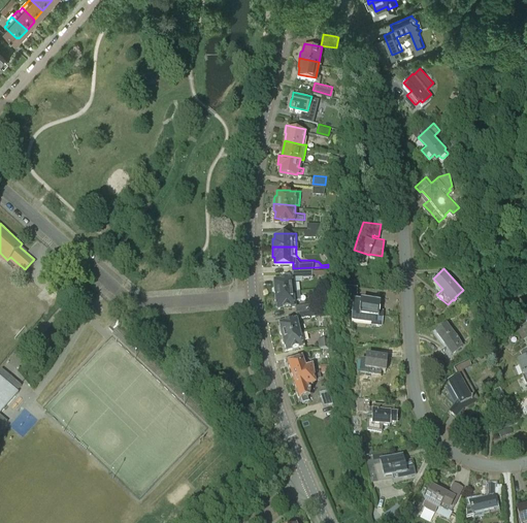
[(275,289),(275,290),(294,288),(295,288),(294,279),(294,274),(293,274),(274,276),(274,284),(274,285),(274,288),(275,289)]
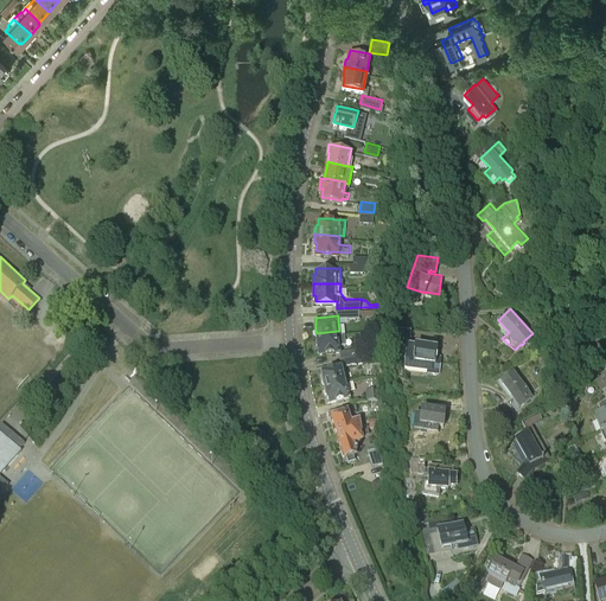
[(412,327),(393,325),(395,339),(407,340),(406,364),(428,366),(428,369),(439,369),(440,358),(435,358),(437,344),(434,343),(435,338),(427,337),(427,343),(410,341),(412,327)]
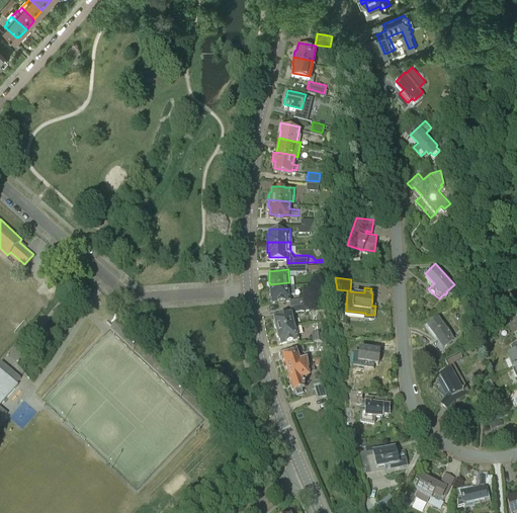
[(291,297),(289,282),(288,282),(270,284),(270,286),(270,287),(270,291),(271,291),(272,300),(291,297)]
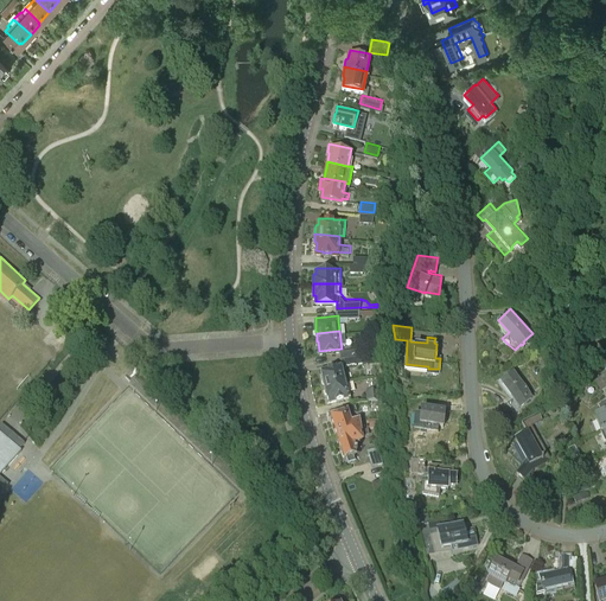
[(325,382),(346,377),(343,362),(321,366),(323,376),(324,381),(325,381),(325,382)]
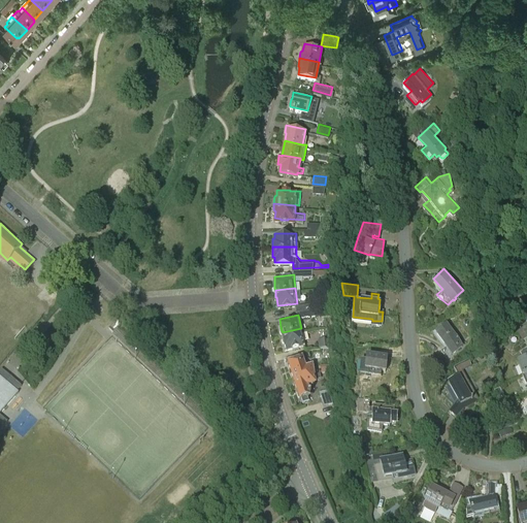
[(117,316),(109,324),(113,328),(121,320),(117,316)]
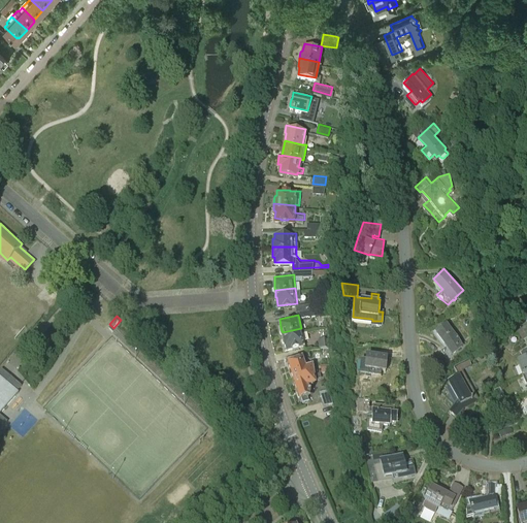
[(509,316),(506,323),(512,325),(515,318),(509,316)]
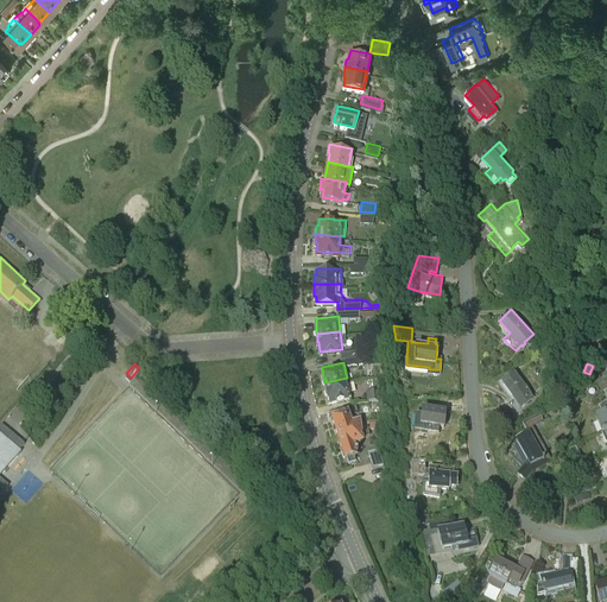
[(514,369),(503,379),(514,395),(509,400),(518,413),(524,407),(520,403),(533,393),(514,369)]
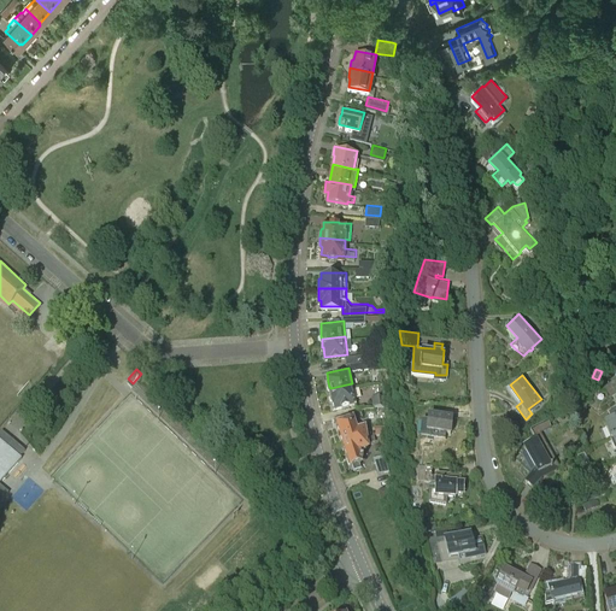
[(352,383),(330,388),(330,391),(330,392),(332,397),(332,398),(334,405),(357,400),(352,383)]
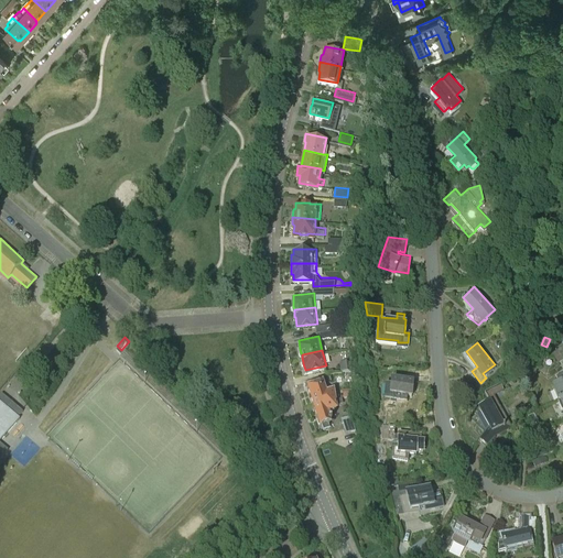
[(340,365),(348,365),(352,365),(352,357),(340,358),(340,365)]
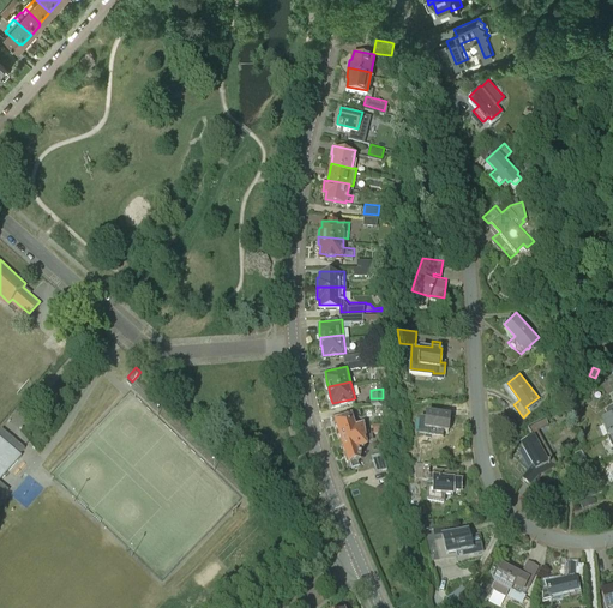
[(602,415),(610,431),(612,429),(612,402),(606,405),(610,411),(602,415)]
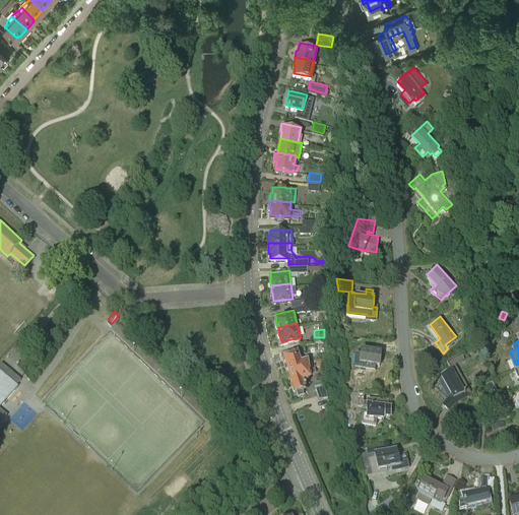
[(355,364),(361,364),(366,365),(367,361),(380,362),(381,348),(362,346),(361,351),(357,350),(355,364)]
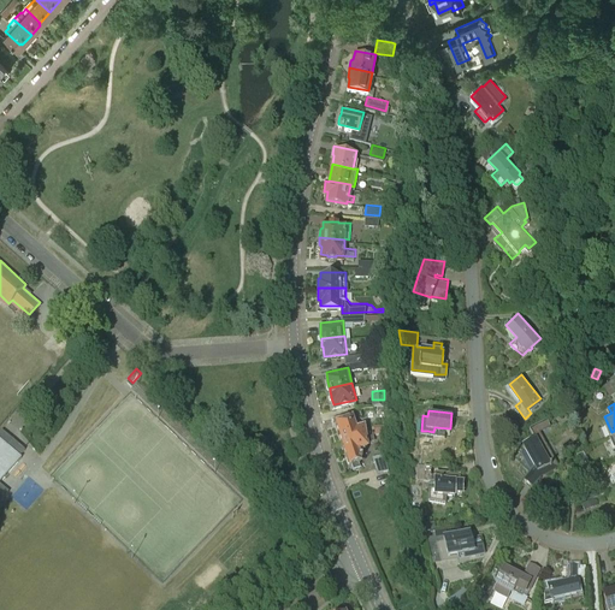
[(336,418),(343,437),(366,430),(365,422),(356,425),(353,413),(336,418)]
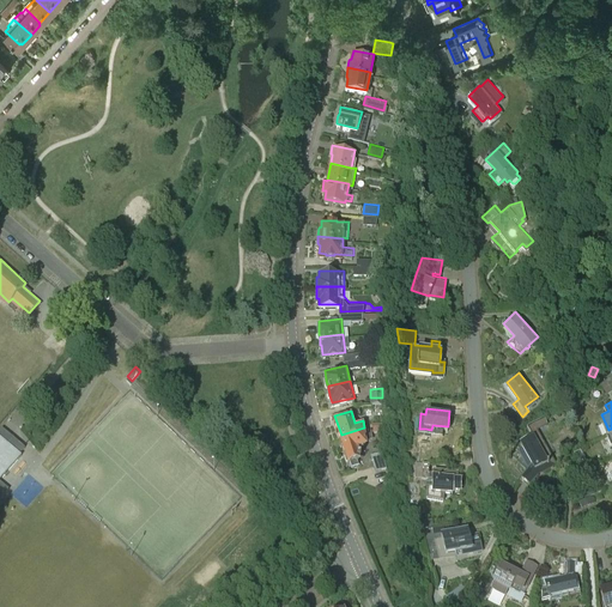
[(537,417),(527,422),(531,429),(540,423),(537,417)]
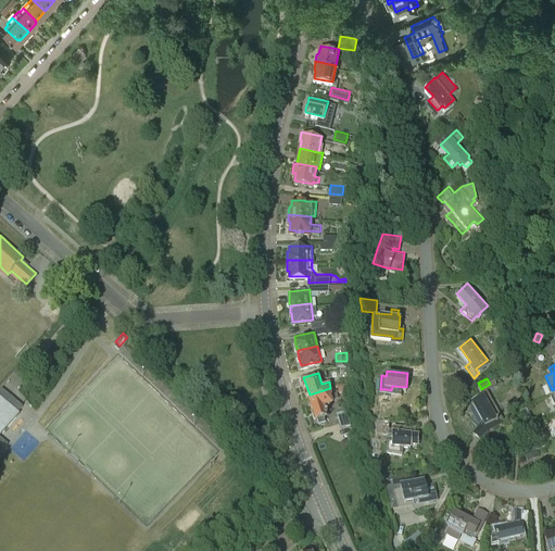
[(0,449),(9,440),(0,433),(21,409),(19,408),(23,402),(2,384),(0,386),(0,449)]
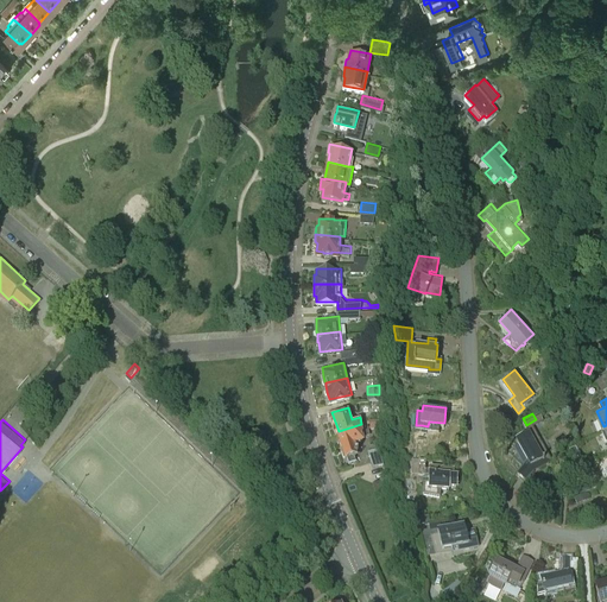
[(370,423),(361,424),(339,431),(346,455),(348,455),(349,460),(356,457),(355,452),(356,452),(355,449),(359,449),(358,447),(355,439),(364,437),(362,433),(371,432),(370,423)]
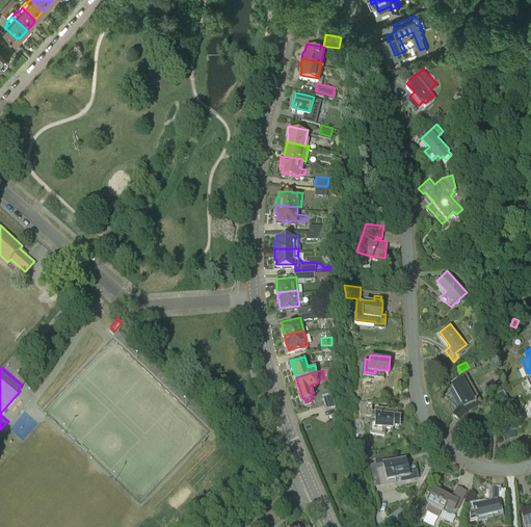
[(453,412),(454,413),(459,418),(467,409),(482,399),(468,373),(452,383),(462,400),(453,412)]
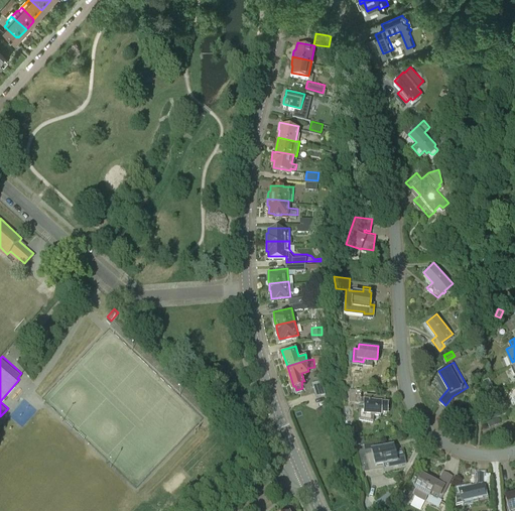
[(316,393),(326,390),(322,376),(312,379),(316,393)]
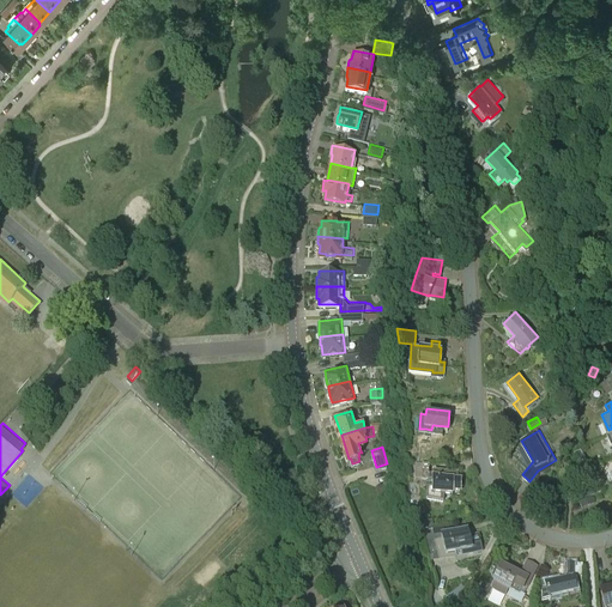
[(432,484),(428,484),(428,496),(443,498),(444,490),(453,490),(453,486),(460,486),(461,475),(458,475),(458,468),(441,467),(434,467),(434,474),(432,484)]
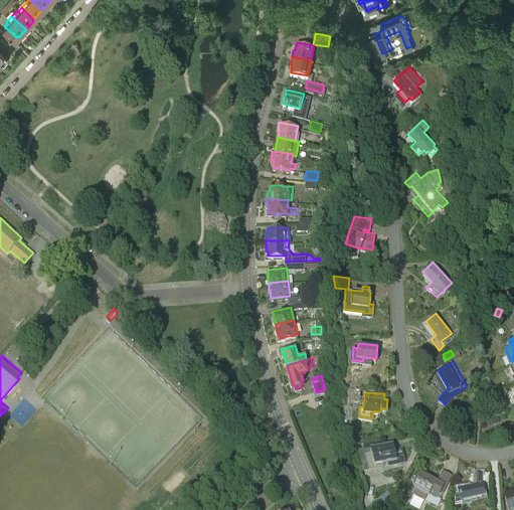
[(487,418),(490,423),(499,419),(497,413),(487,418)]
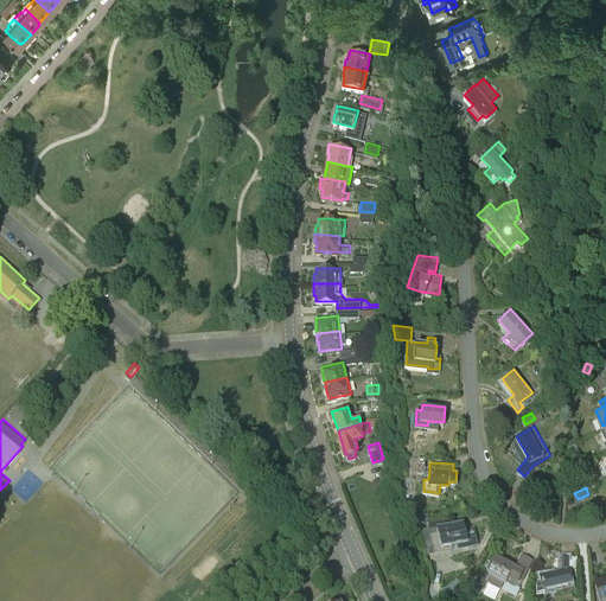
[(428,509),(419,510),(415,511),(418,519),(421,518),(431,517),(428,509)]
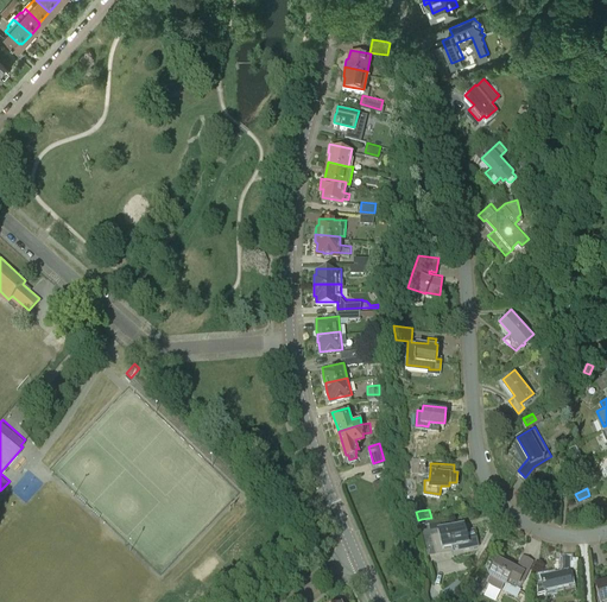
[(438,530),(431,531),(436,547),(463,540),(465,545),(479,542),(475,525),(466,527),(465,520),(459,523),(457,519),(450,521),(451,524),(437,527),(438,530)]
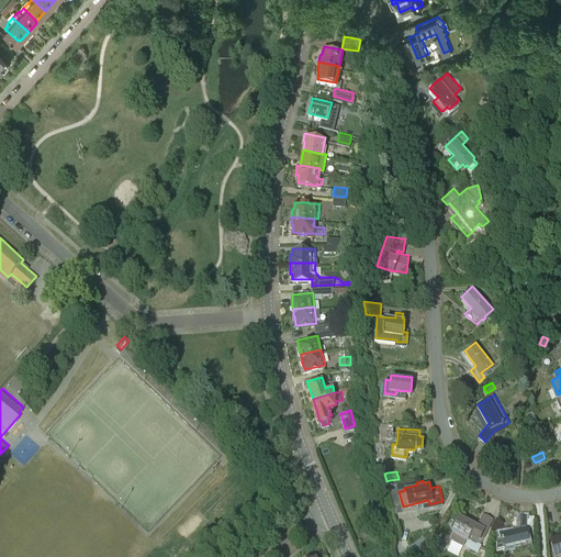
[(479,544),(480,541),(492,515),(484,511),(478,523),(460,514),(452,530),(450,536),(463,543),(467,537),(468,538),(479,544)]
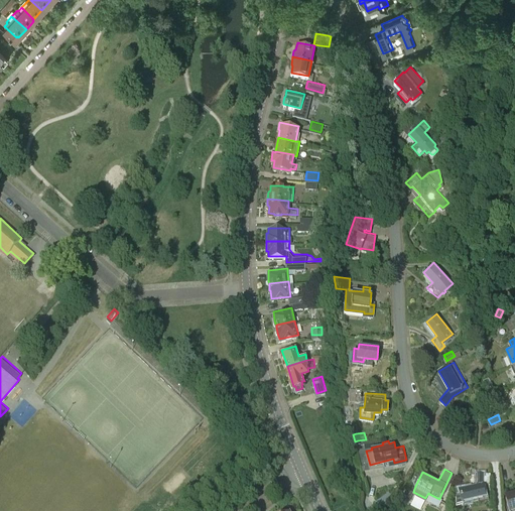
[(456,495),(456,501),(457,502),(464,501),(463,499),(488,492),(485,481),(484,482),(484,470),(477,470),(477,474),(470,476),(472,485),(460,488),(461,493),(456,495)]
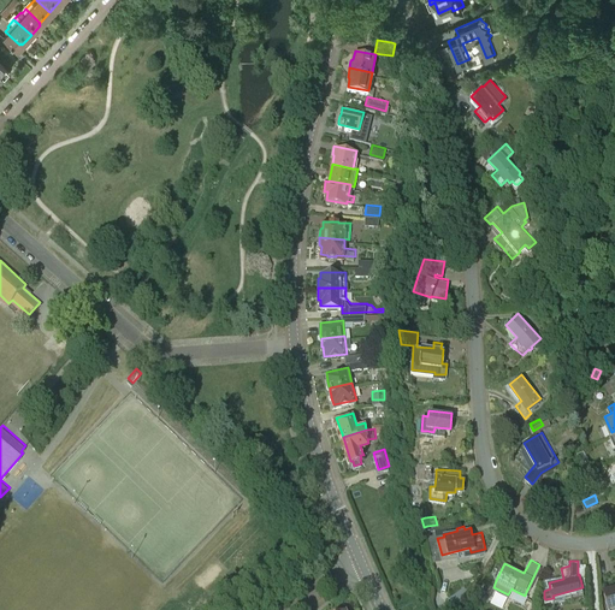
[(460,597),(468,590),(463,585),(455,593),(460,597)]
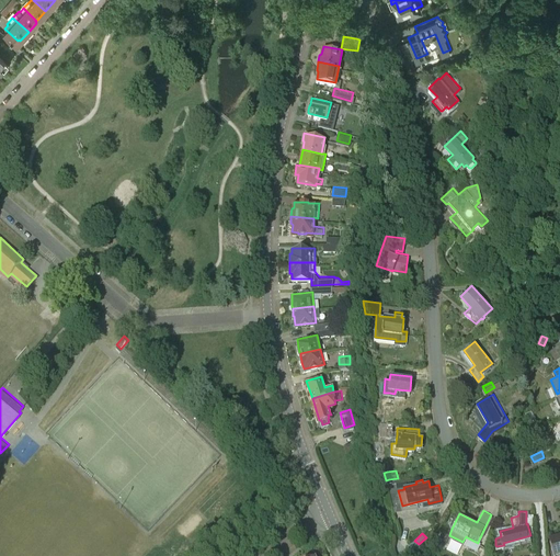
[(555,553),(559,551),(559,534),(550,537),(555,553)]
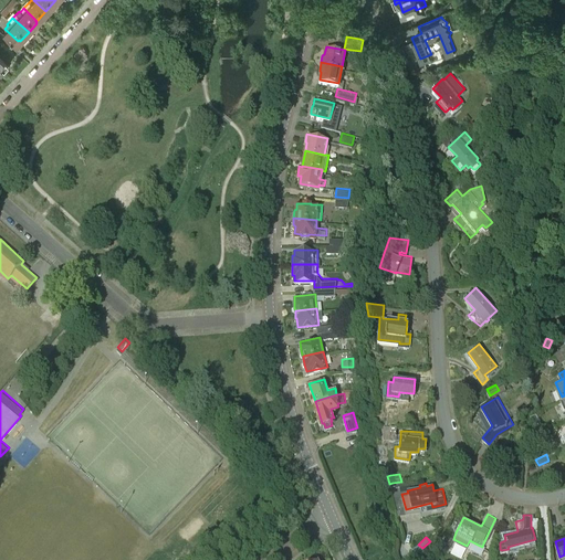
All buildings are outlined.
